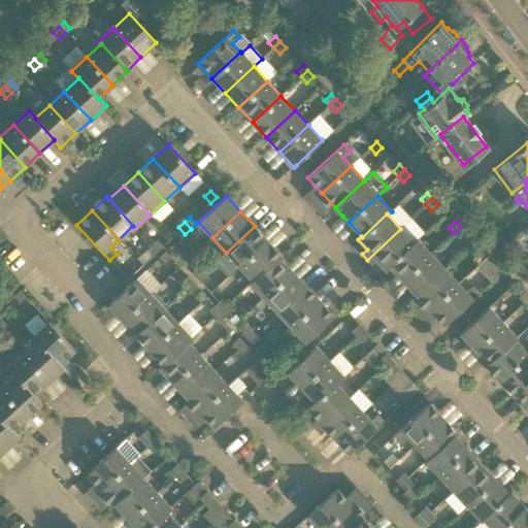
[(262,234),(255,226),(226,253),(239,267),(268,240),(262,234)]
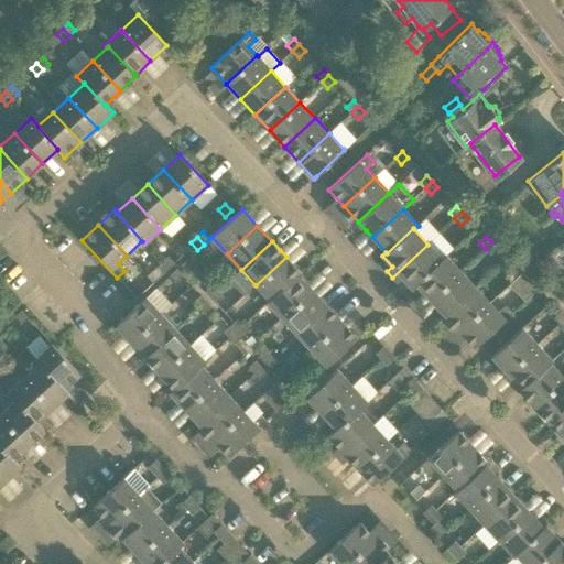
[(491,256),(498,248),(491,241),(485,249),(491,256)]
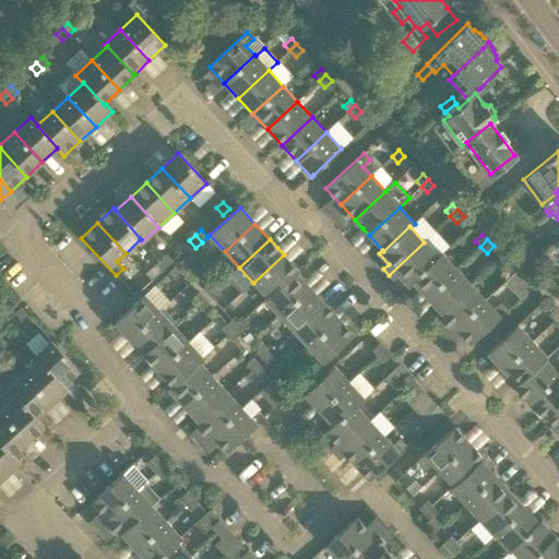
[(439,258),(438,257),(424,242),(389,275),(394,281),(399,276),(408,286),(413,283),(412,282),(439,258)]
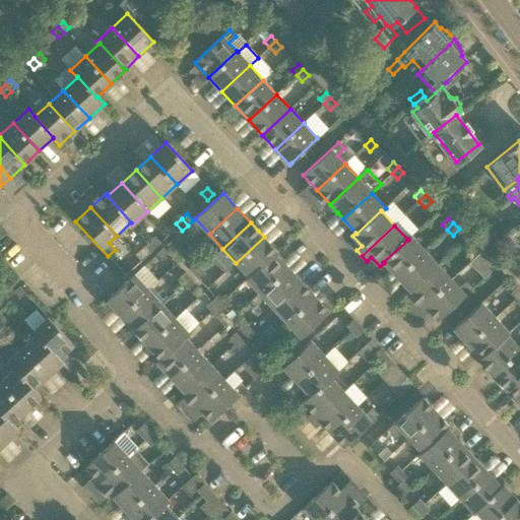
[(383,262),(384,263),(390,270),(397,276),(425,251),(411,236),(407,239),(408,240),(383,262)]
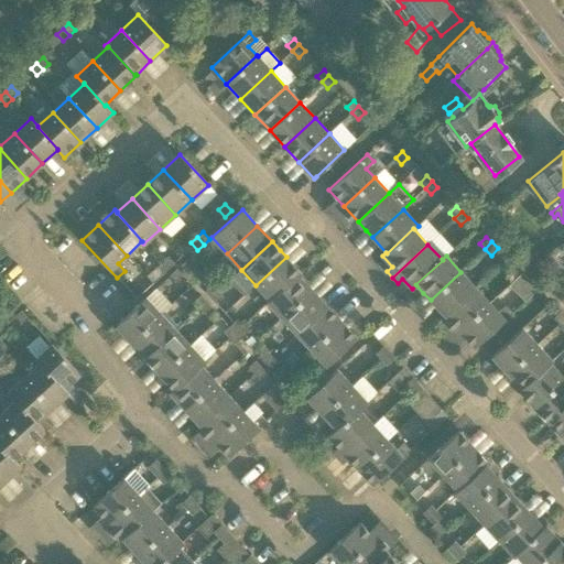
[(169,270),(175,264),(169,257),(162,262),(169,270)]
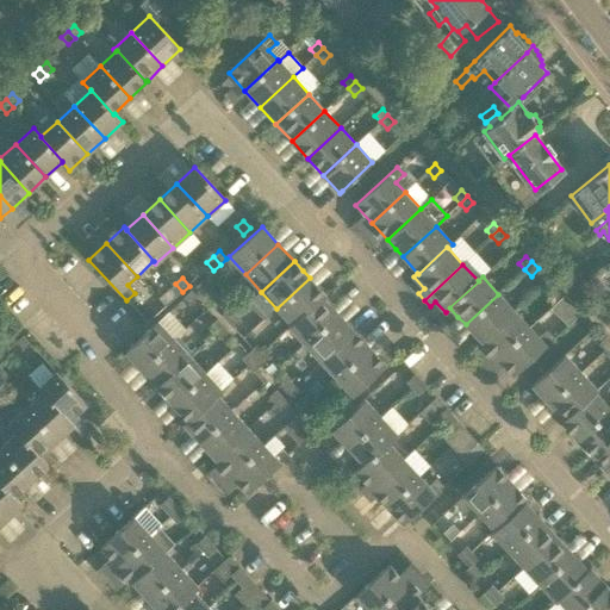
[(277,309),(291,324),(292,325),(323,297),(323,298),(327,296),(310,278),(277,309)]
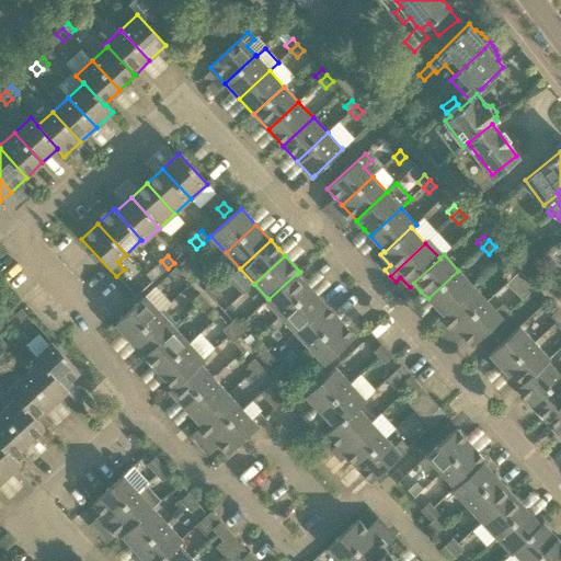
[(192,264),(186,258),(180,264),(185,270),(192,264)]
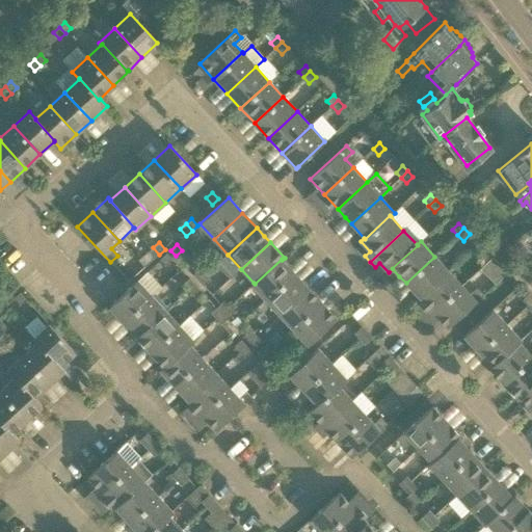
[(144,267),(159,255),(153,247),(138,261),(144,267)]
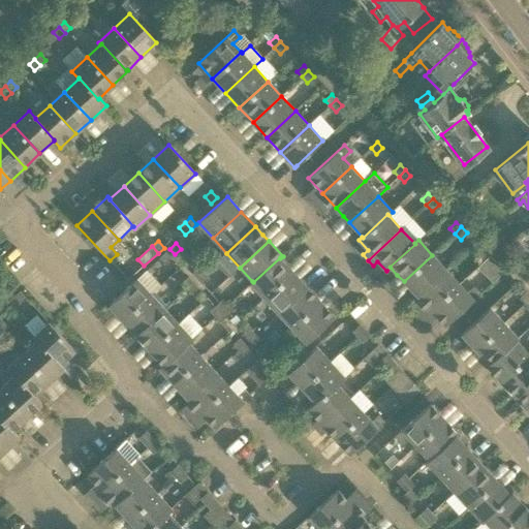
[(484,262),(490,256),(484,250),(477,256),(484,262)]
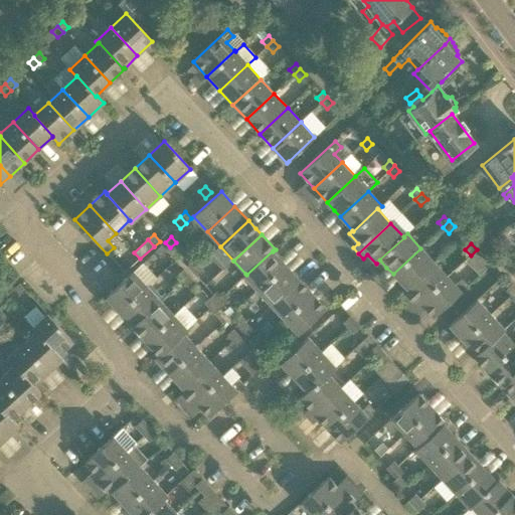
[(166,251),(161,245),(155,251),(160,258),(166,251)]
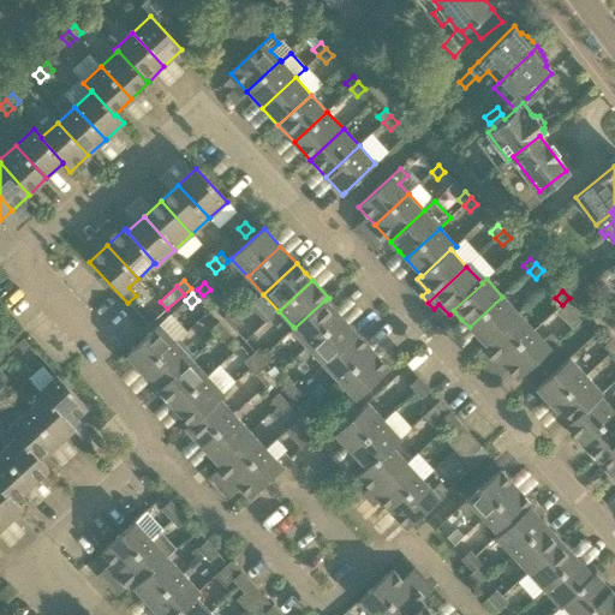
[(470,327),(485,345),(518,314),(502,297),(470,327)]
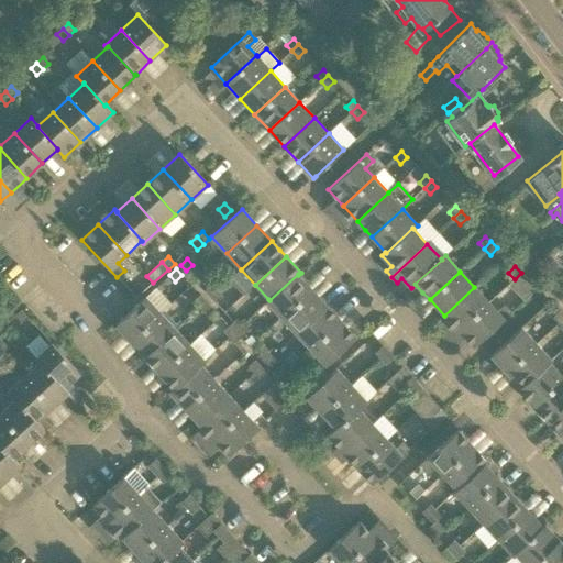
[(312,290),(298,275),(298,274),(269,300),(268,299),(266,301),(282,318),(312,290)]
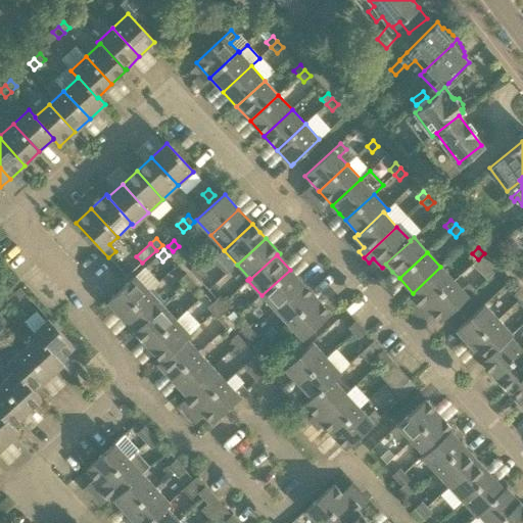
[(195,276),(201,270),(196,265),(190,271),(195,276)]
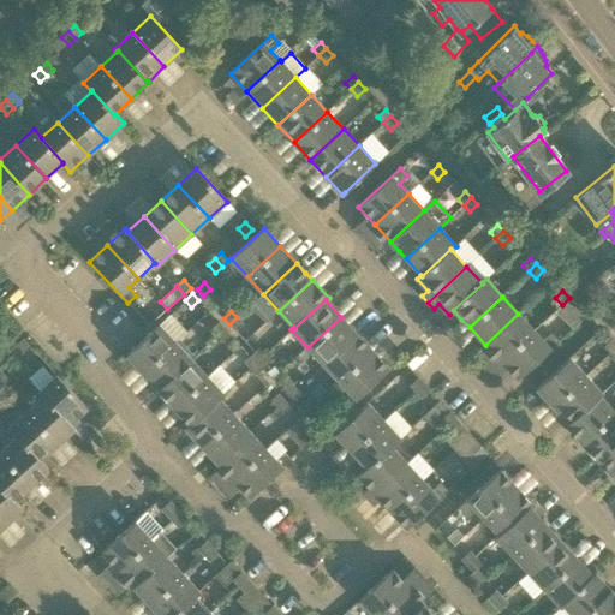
[(485,345),(501,362),(533,330),(518,314),(485,345)]
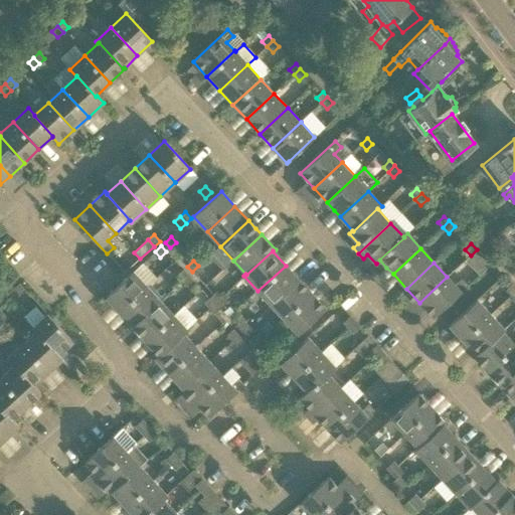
[(120,313),(147,287),(156,279),(143,264),(106,298),(120,313)]
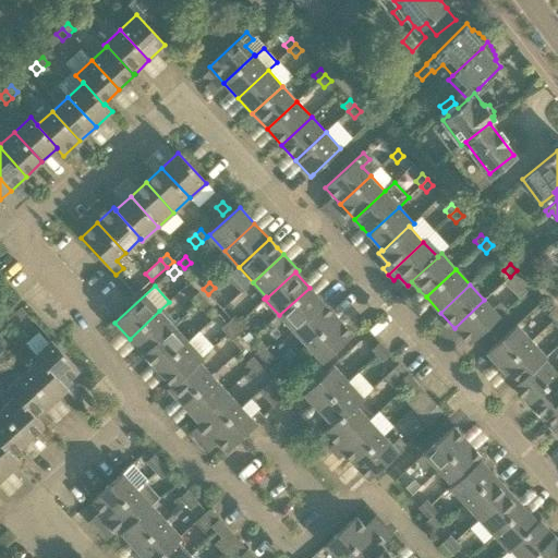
[(214,301),(220,294),(215,288),(208,294),(214,301)]
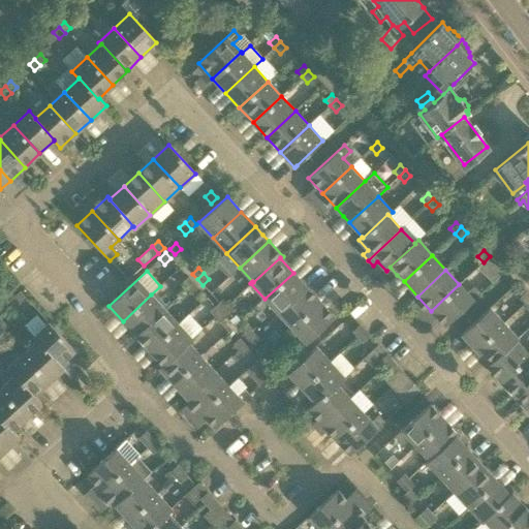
[(307,287),(300,279),(293,273),(265,299),(278,313),(307,287)]
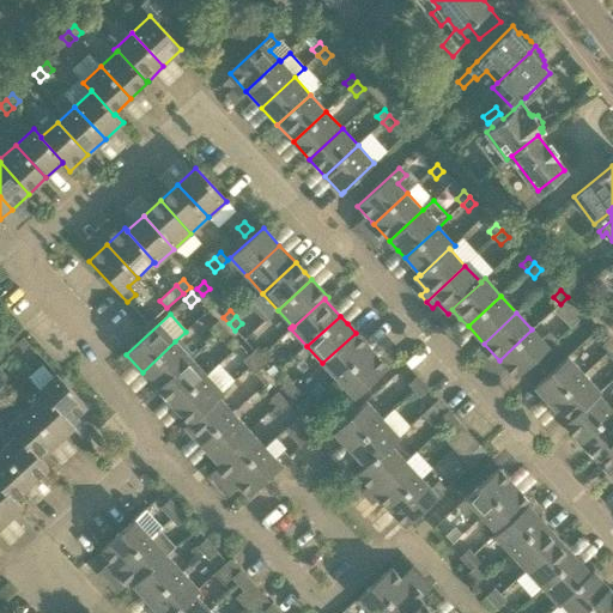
[(217,335),(224,328),(218,321),(211,328),(217,335)]
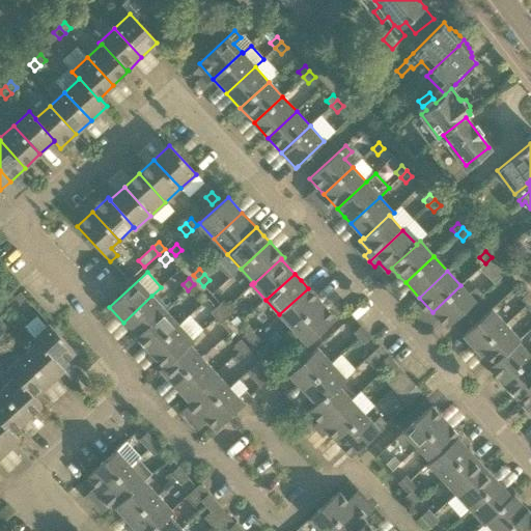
[(193,296),(199,289),(194,284),(188,290),(193,296)]
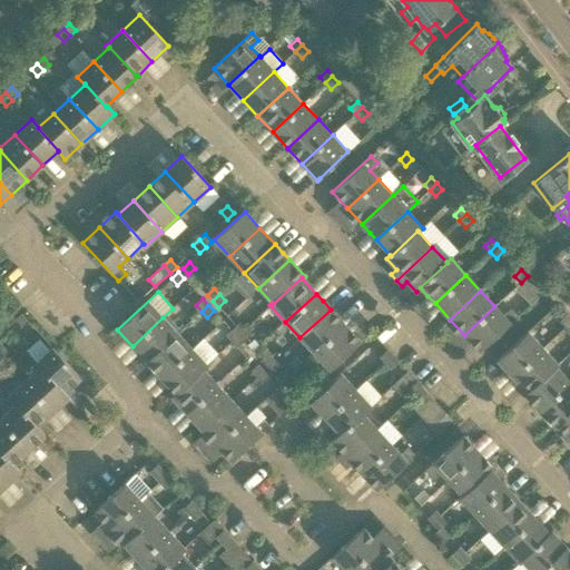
[(479,352),(484,346),(518,316),(511,310),(503,316),(494,306),(464,335),(471,343),(479,352)]
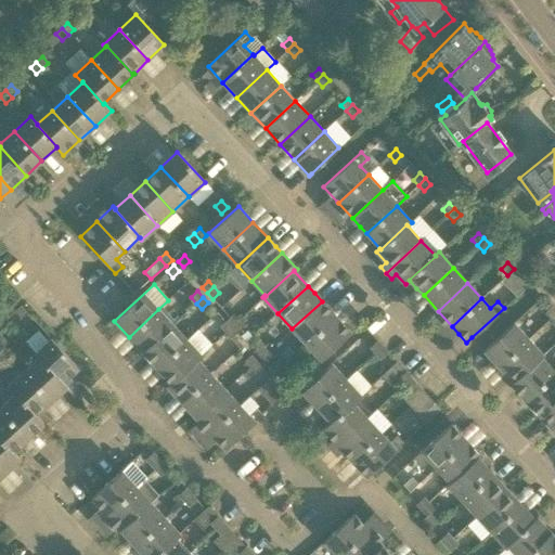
[(336,317),(328,309),(322,301),(292,328),(306,345),(336,317)]
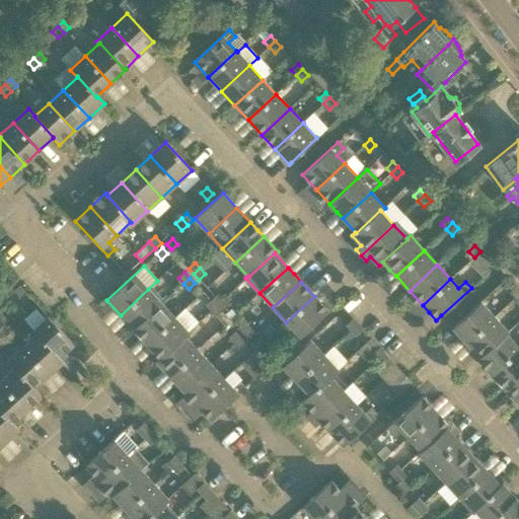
[(19,298),(25,292),(19,286),(14,291),(19,298)]
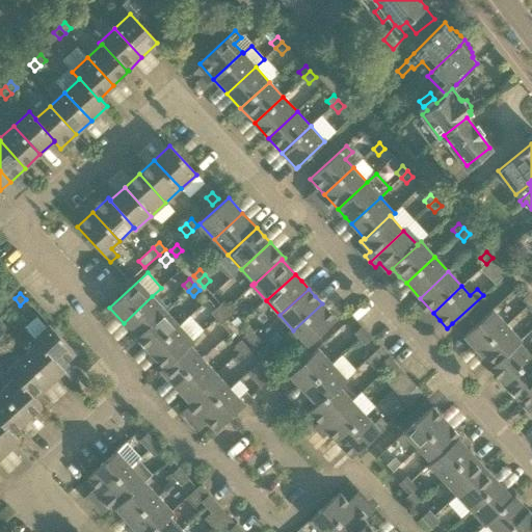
[(527,306),(531,300),(531,297),(528,294),(522,300),(527,306)]
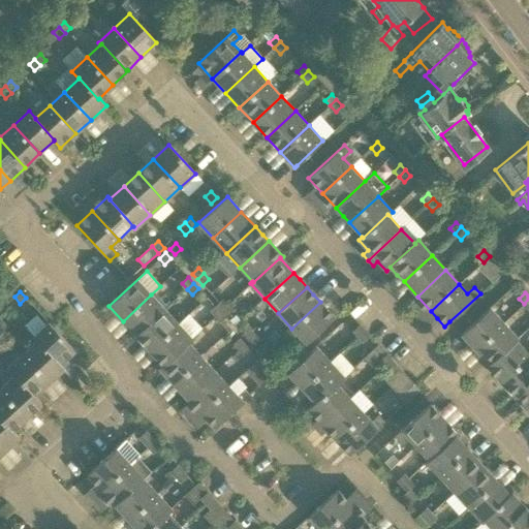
[(136,336),(164,310),(151,294),(123,321),(136,336)]
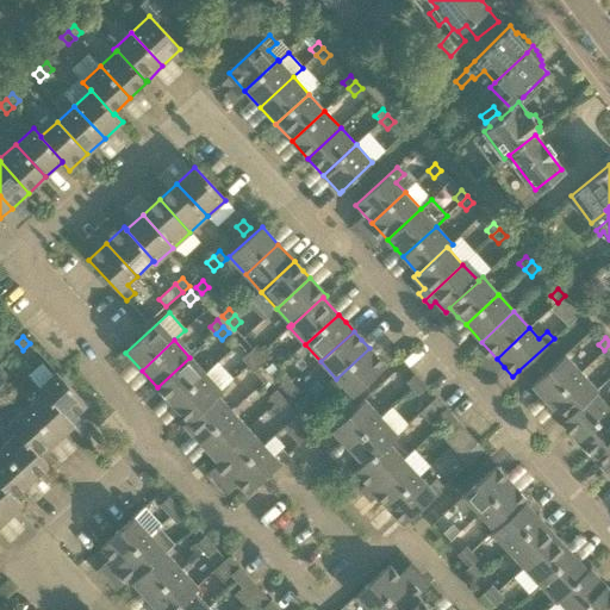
[(255,359),(262,352),(256,346),(249,353),(255,359)]
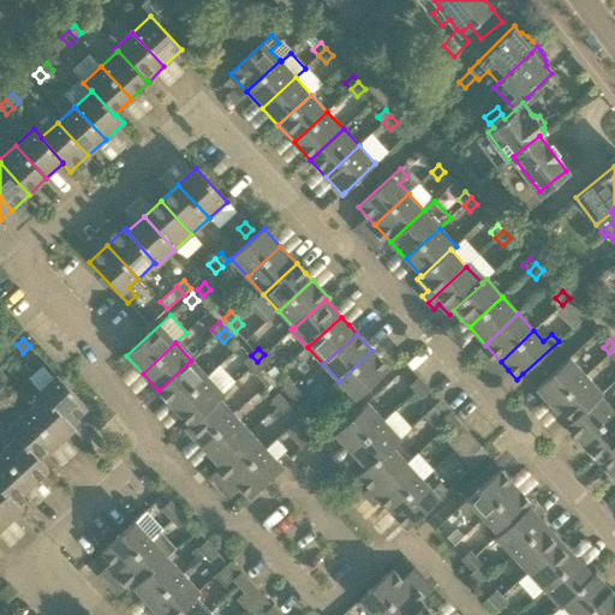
[(389,369),(380,358),(372,351),(339,382),(348,392),(340,399),(347,407),(389,369)]
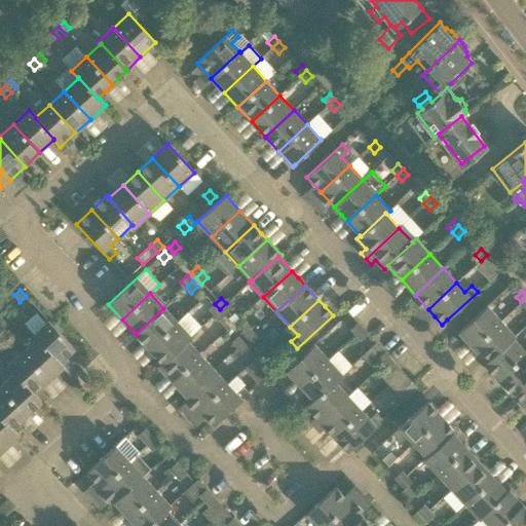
[(225,315),(232,309),(226,303),(220,309),(225,315)]
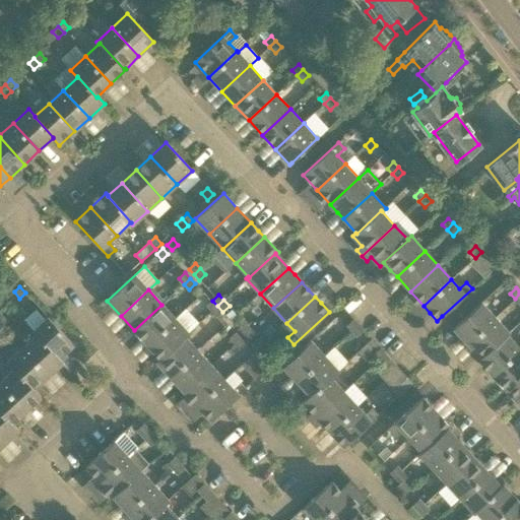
[(210,312),(217,306),(212,301),(206,307),(210,312)]
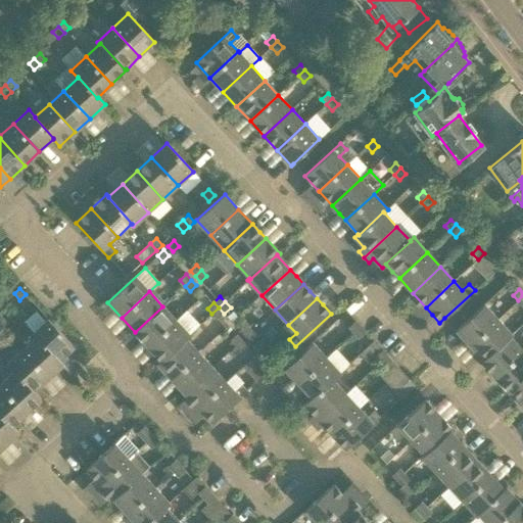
[(498,320),(484,304),(456,331),(470,345),(498,320)]
